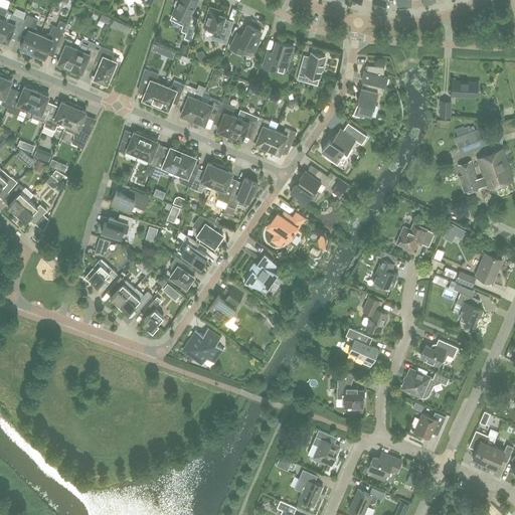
[(197,0),(178,0),(179,0),(178,0),(176,0),(174,4),(174,6),(176,7),(172,14),(182,18),(180,23),(183,24),(181,30),(186,31),(183,38),(191,40),(195,27),(188,25),(189,22),(187,21),(197,0)]
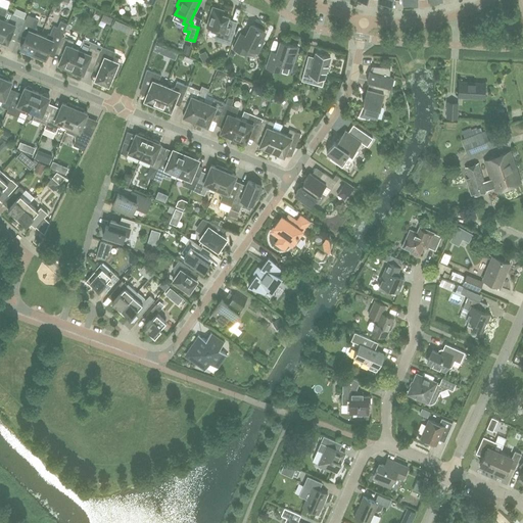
[(223,10),(212,7),(206,28),(218,31),(215,40),(229,44),(236,21),(228,19),(228,16),(222,14),(223,10)]
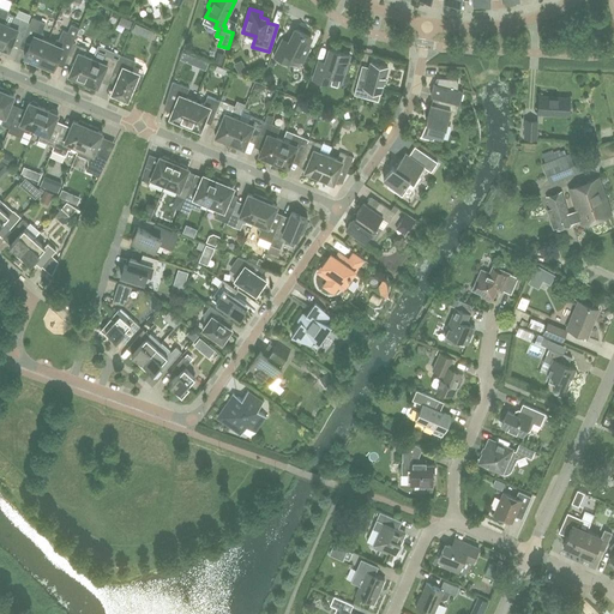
[(23,37),(24,36),(30,22),(13,14),(10,25),(2,23),(0,30),(0,48),(2,50),(4,48),(8,50),(16,35),(23,37)]
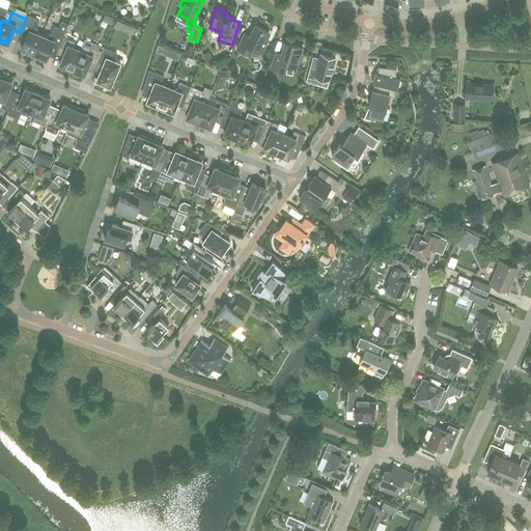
[(27,15),(26,19),(21,31),(27,33),(21,49),(33,54),(42,35),(35,33),(37,28),(35,28),(39,19),(27,15)]
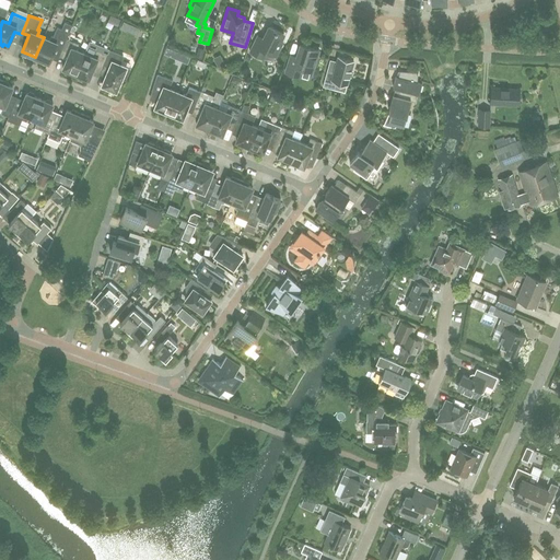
[(62,49),(67,38),(72,25),(65,22),(61,28),(57,27),(53,36),(51,35),(49,39),(44,37),(35,57),(48,62),(55,47),(62,49)]
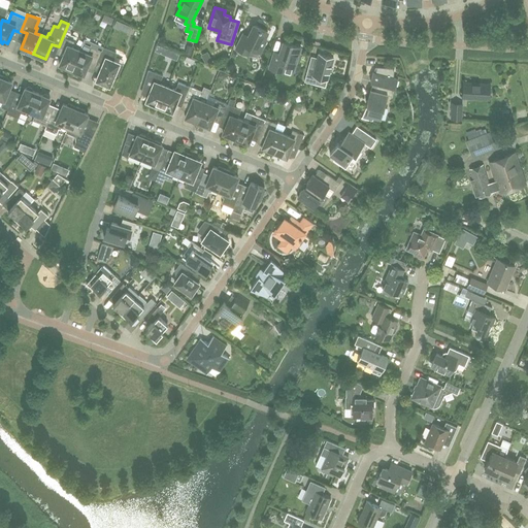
[(261,29),(255,25),(253,24),(248,35),(243,33),(235,48),(249,55),(252,48),(260,53),(266,40),(264,39),(267,32),(261,29)]
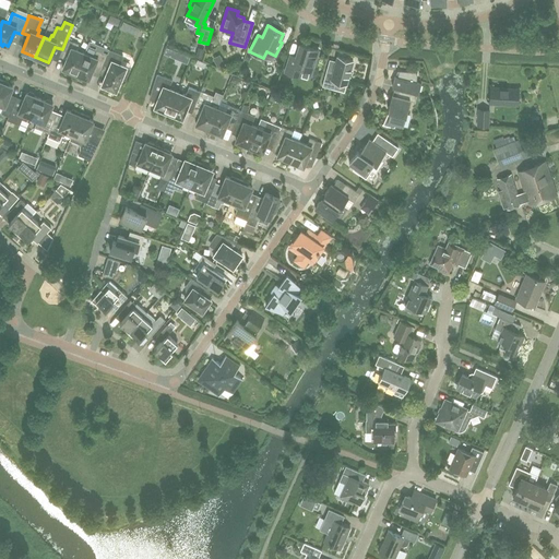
[(75,73),(84,52),(75,49),(78,44),(67,38),(62,49),(59,56),(66,59),(62,68),(63,69),(63,71),(69,73),(70,71),(75,73)]
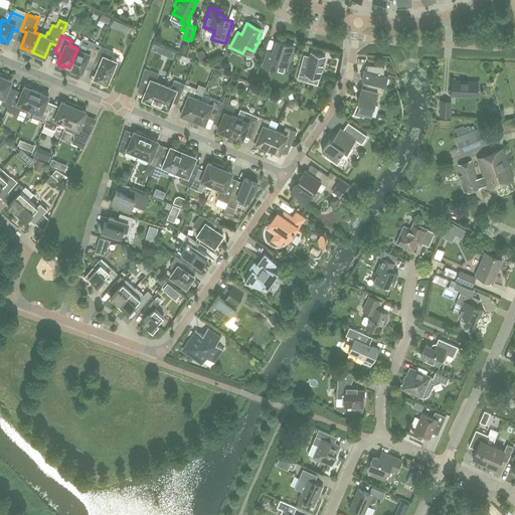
[(278,41),(275,51),(268,49),(262,66),(269,68),(272,61),(279,63),(279,65),(285,67),(286,65),(287,66),(289,59),(292,60),(293,54),(291,54),(294,45),(285,43),(285,42),(284,41),(283,42),(278,41)]
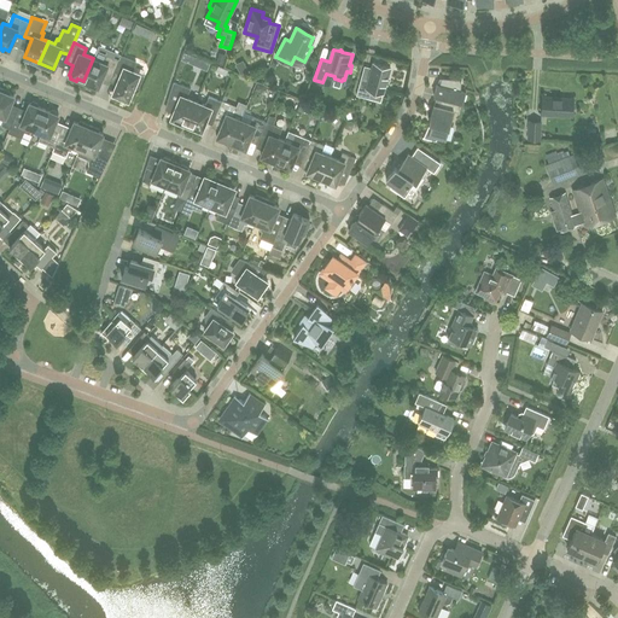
[(109,85),(114,71),(118,59),(105,54),(103,60),(100,62),(93,58),(83,81),(89,83),(89,87),(94,89),(97,87),(98,87),(100,81),(109,85)]
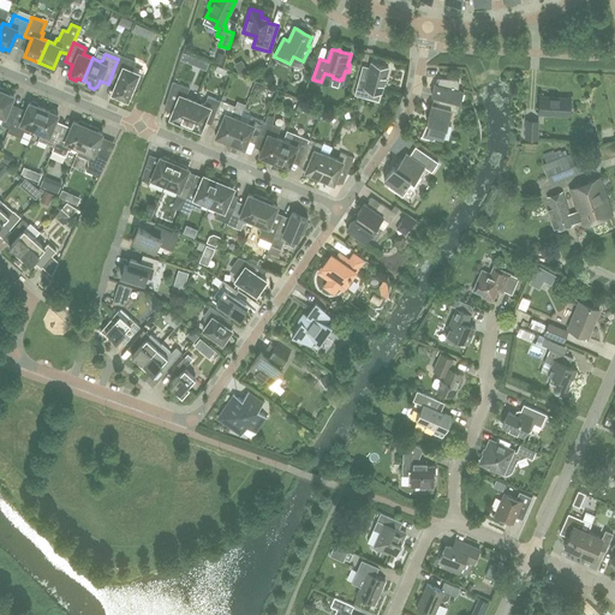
[(120,55),(118,59),(113,71),(120,73),(112,93),(113,94),(113,96),(120,99),(121,97),(127,100),(135,83),(138,85),(143,75),(131,70),(135,61),(120,55)]
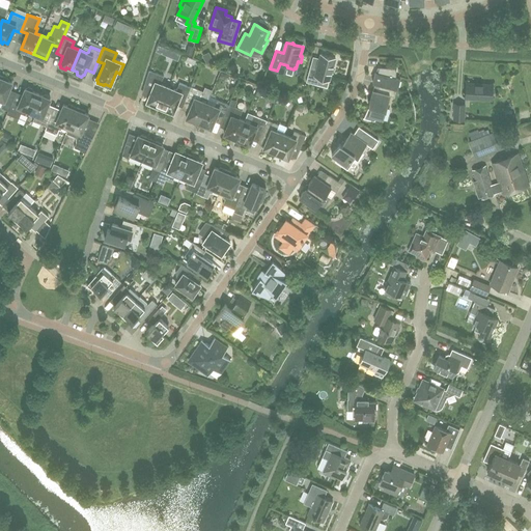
[(335,57),(320,54),(316,67),(310,65),(306,82),(318,85),(320,77),(329,80),(331,73),(333,73),(334,66),(333,66),(335,57)]
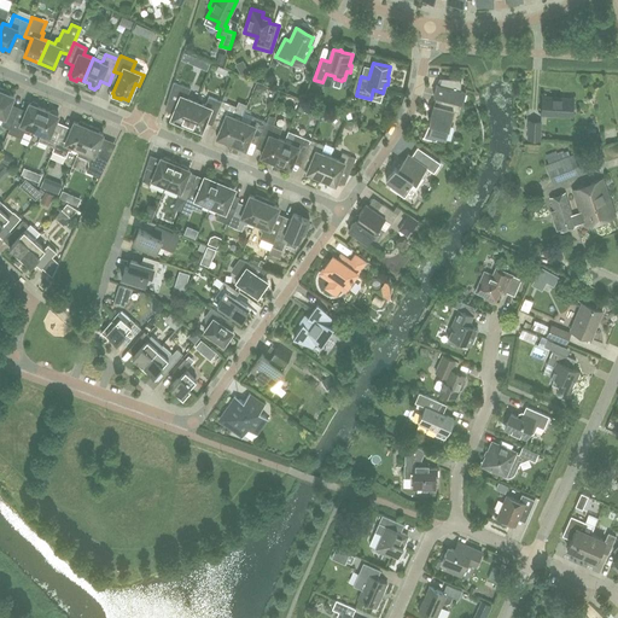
[(462,103),(464,100),(465,92),(460,91),(461,80),(439,77),(439,79),(441,79),(439,85),(436,85),(433,95),(437,97),(435,105),(433,105),(430,117),(432,117),(430,127),(429,127),(424,136),(423,136),(423,138),(436,140),(437,136),(443,139),(447,124),(449,126),(453,111),(458,112),(459,112),(459,103),(462,103)]
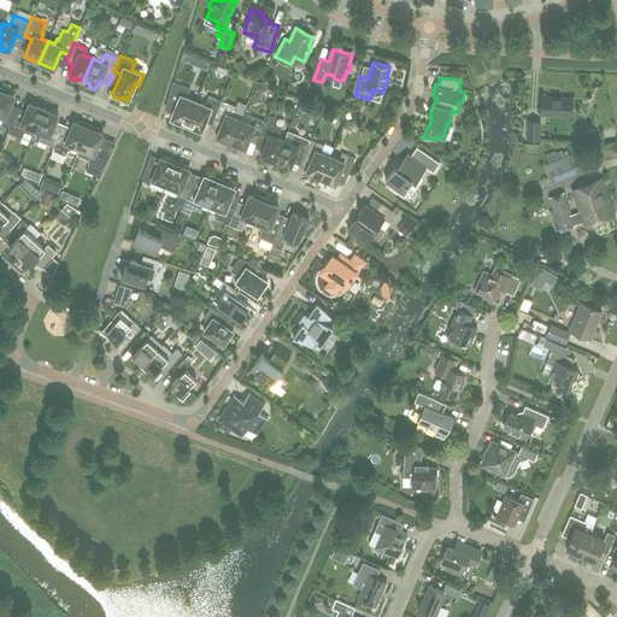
[(184,127),(195,101),(188,99),(187,95),(189,88),(174,81),(166,101),(174,104),(172,106),(174,109),(175,109),(171,118),(177,121),(176,123),(184,127)]
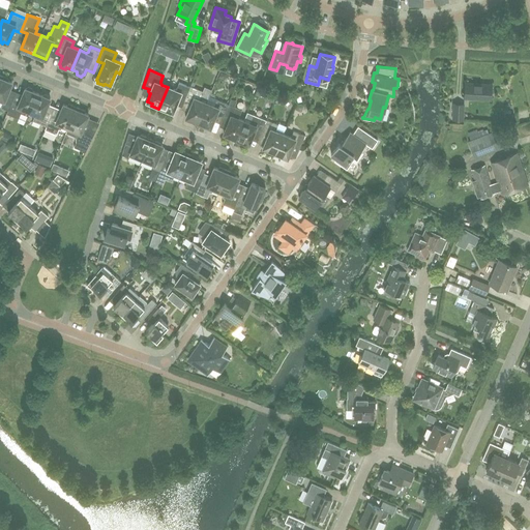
[(8,79),(0,76),(0,75),(0,98),(4,100),(1,107),(8,110),(12,100),(13,96),(7,94),(11,83),(7,81),(8,79)]
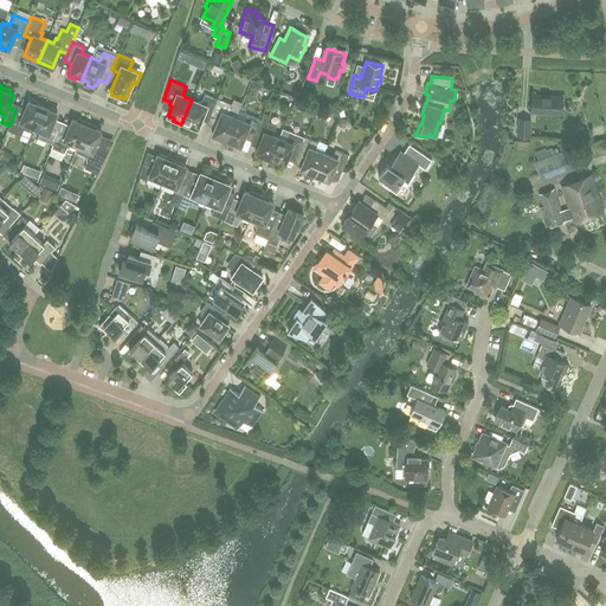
[(210,117),(211,115),(217,100),(205,95),(201,102),(199,103),(192,100),(181,124),(191,128),(191,126),(198,128),(202,115),(210,117)]
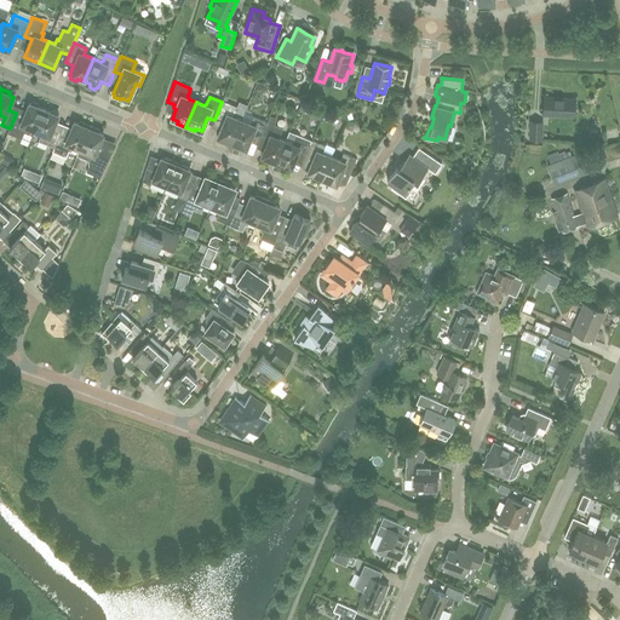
[(574,116),(575,98),(544,97),(543,115),(574,116)]
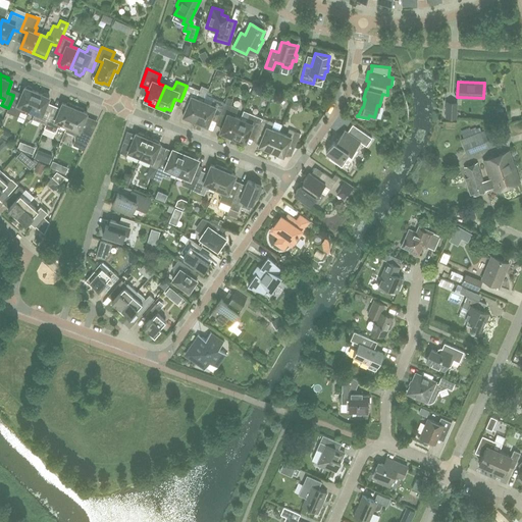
[(194,122),(203,101),(197,99),(197,97),(199,90),(188,85),(187,86),(181,99),(189,101),(183,115),(187,117),(187,118),(189,120),(193,122),(194,122)]
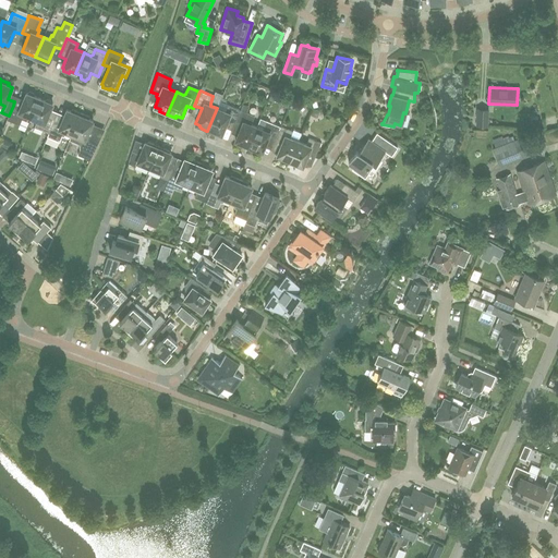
[(33,114),(39,98),(34,96),(34,94),(29,92),(27,93),(26,93),(20,108),(13,106),(9,116),(7,119),(19,124),(22,119),(24,119),(27,112),(33,114)]
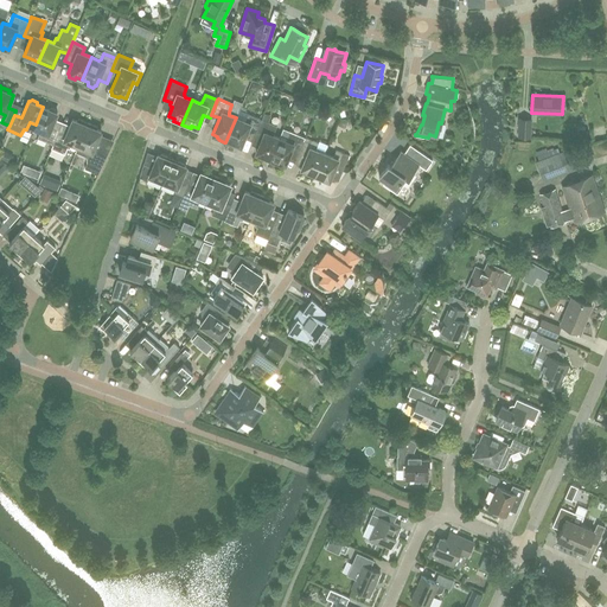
[(49,109),(43,107),(36,125),(42,127),(37,138),(53,144),(57,133),(59,129),(51,126),(57,113),(56,113),(56,109),(51,108),(49,109)]
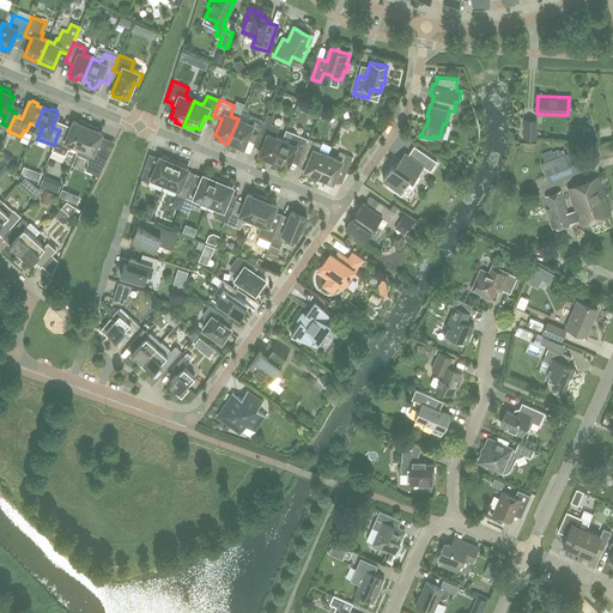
[(254,143),(258,135),(263,121),(250,116),(248,122),(238,119),(228,144),(229,145),(234,146),(238,147),(238,146),(243,147),(247,139),(254,143)]
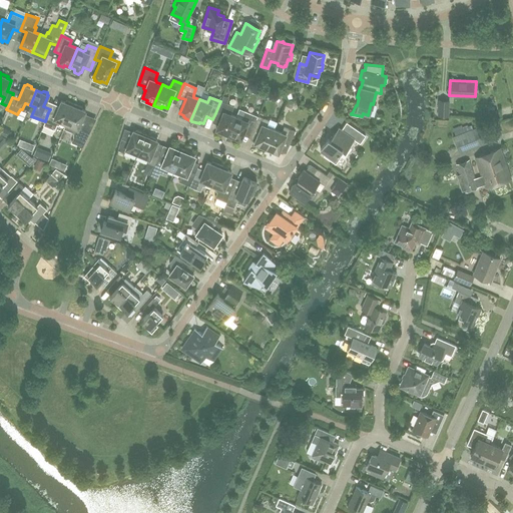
[(449,100),(438,99),(438,116),(449,116),(449,100)]
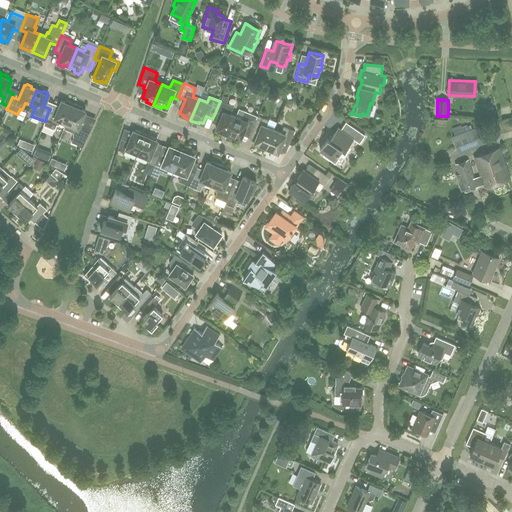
[(67,120),(74,104),(66,100),(65,102),(61,100),(55,115),(48,112),(45,121),(43,125),(54,130),(57,124),(58,125),(61,118),(67,120)]
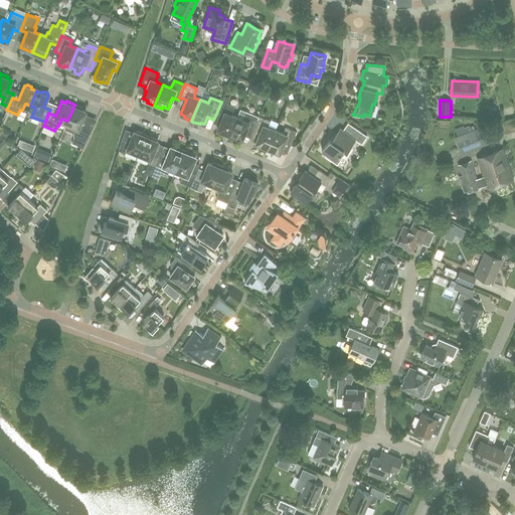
[(228,137),(236,117),(231,115),(234,107),(221,101),(221,102),(216,114),(222,117),(217,130),(221,132),(220,133),(228,137)]
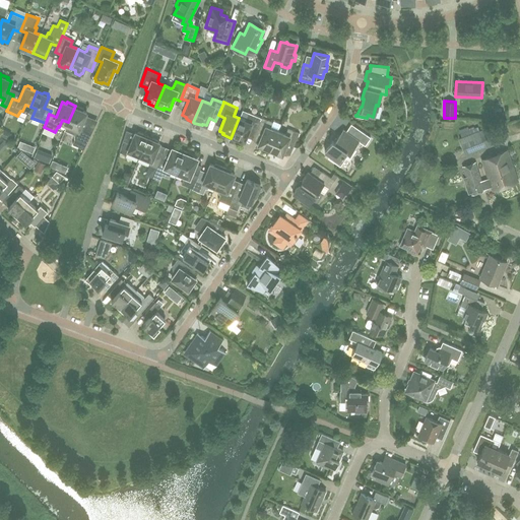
[(83,109),(75,106),(68,122),(74,125),(74,127),(75,130),(77,131),(72,144),(83,148),(93,128),(85,125),(84,127),(80,126),(86,112),(82,111),(83,109)]
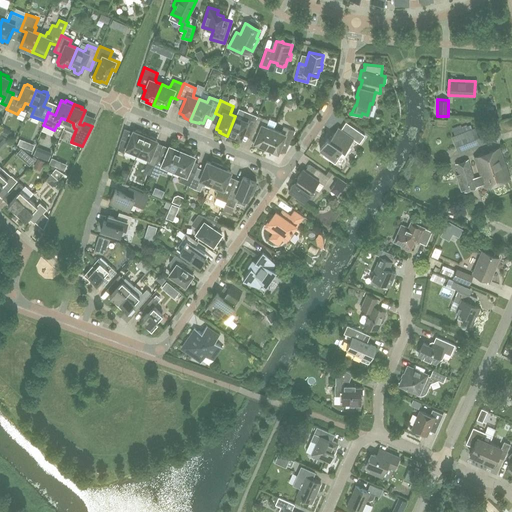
[(252,129),(257,116),(244,110),(241,119),(235,116),(227,136),(235,139),(236,137),(240,139),(245,126),(252,129)]
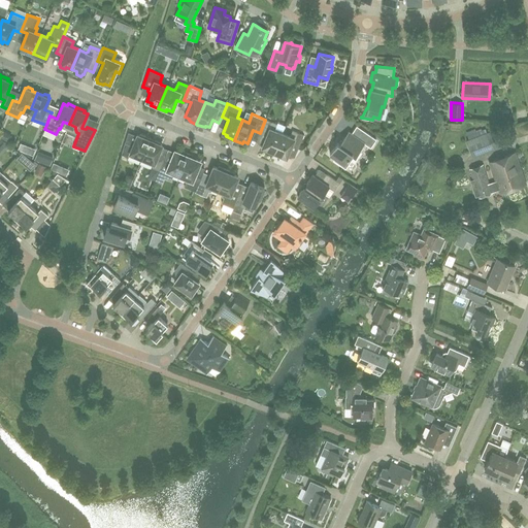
[(273,154),(282,133),(274,130),(276,124),(265,120),(260,133),(266,135),(262,146),(266,150),(272,154),(273,154)]
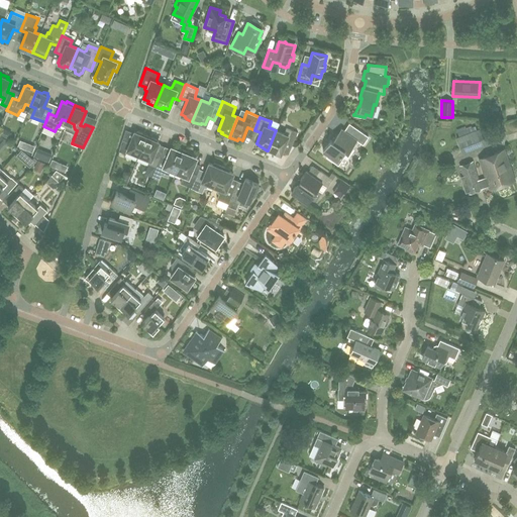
[(461,152),(486,143),(480,128),(477,129),(476,126),(457,133),(458,136),(455,137),(461,152)]
